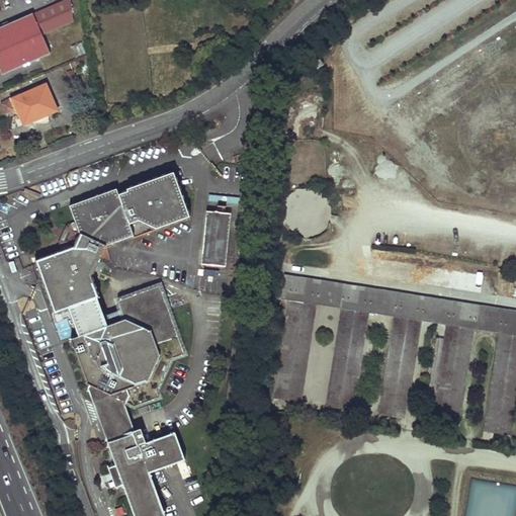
[(60,0),(32,12),(0,26),(0,68),(2,72),(50,52),(41,32),(74,19),(70,0),(60,0)]
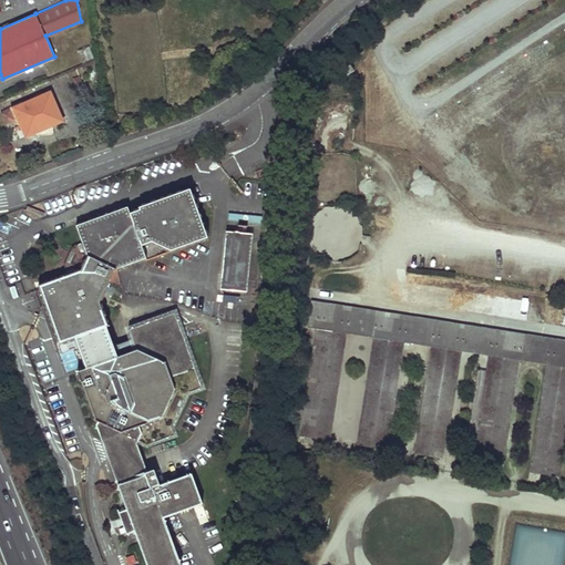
[(79,50),(83,62),(96,57),(91,44),(79,50)]
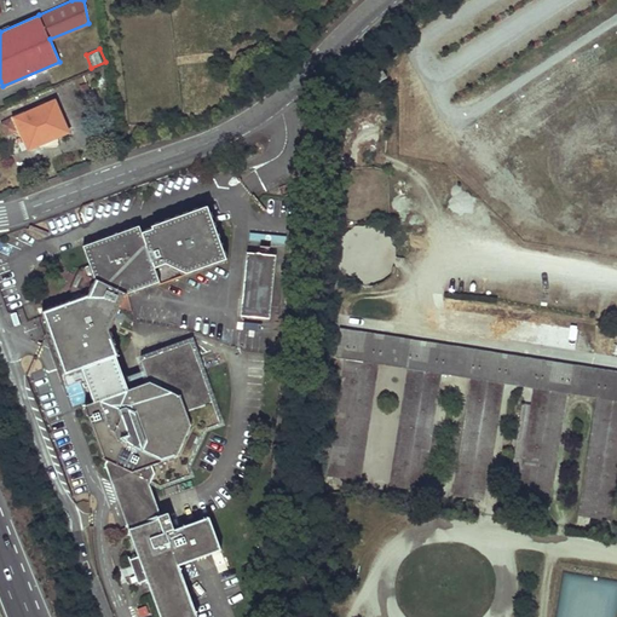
[(373,52),(364,58),(378,81),(387,75),(373,52)]
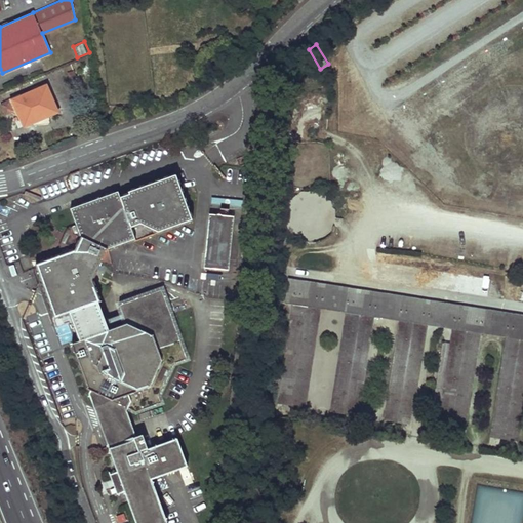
[(47,84),(13,98),(25,125),(56,111),(53,102),(54,102),(47,84)]
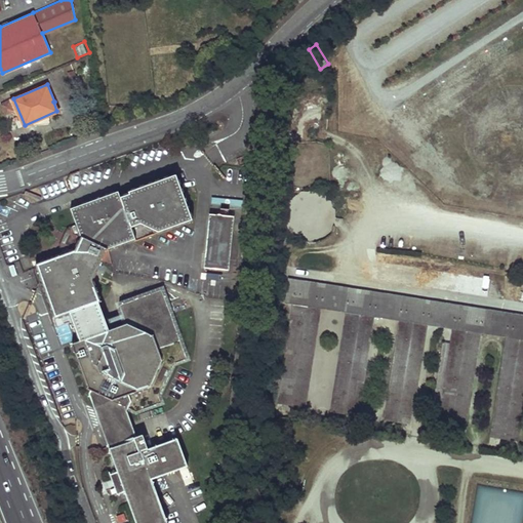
[(63,252),(35,263),(55,317),(70,311),(81,338),(72,342),(88,387),(125,404),(136,409),(162,400),(159,393),(172,363),(188,357),(171,312),(162,287),(119,303),(125,323),(109,329),(98,300),(101,299),(92,277),(106,247),(109,247),(135,237),(131,226),(139,223),(159,231),(192,218),(175,173),(128,190),(129,191),(120,195),(118,190),(71,207),(76,222),(67,226),(59,243),(63,252)]
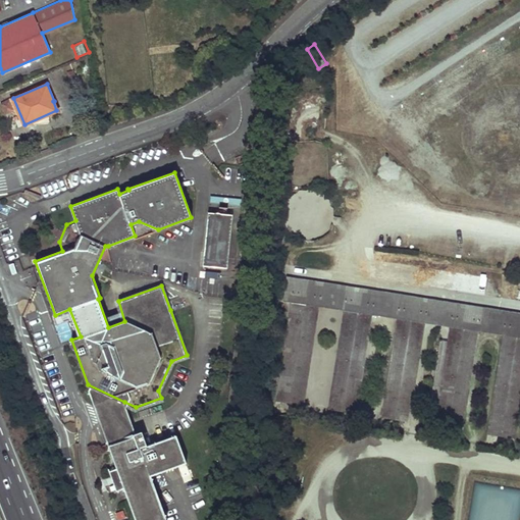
[(300,201),(314,199),(313,189),(299,191),(300,201)]
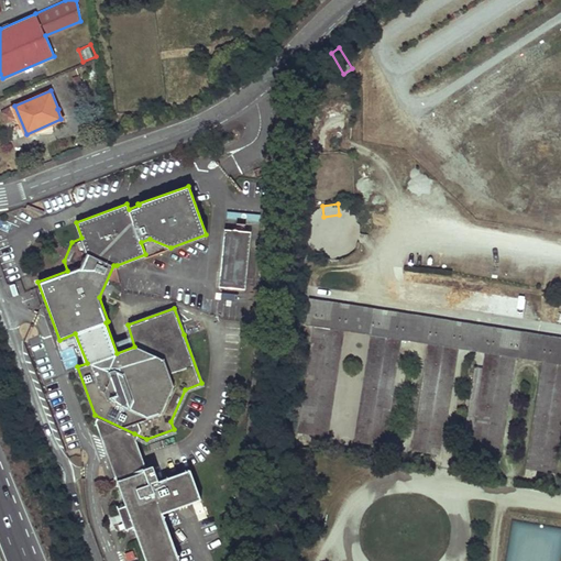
[(253,232),(227,229),(221,287),(248,289),(253,232)]
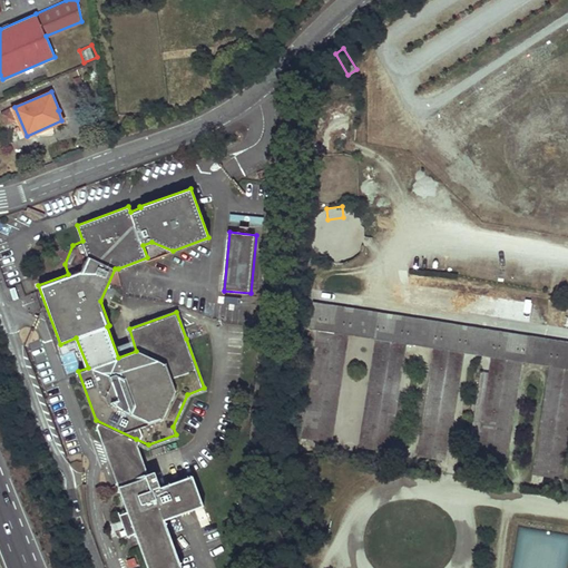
[(146,256),(156,257),(157,248),(147,247),(146,256)]
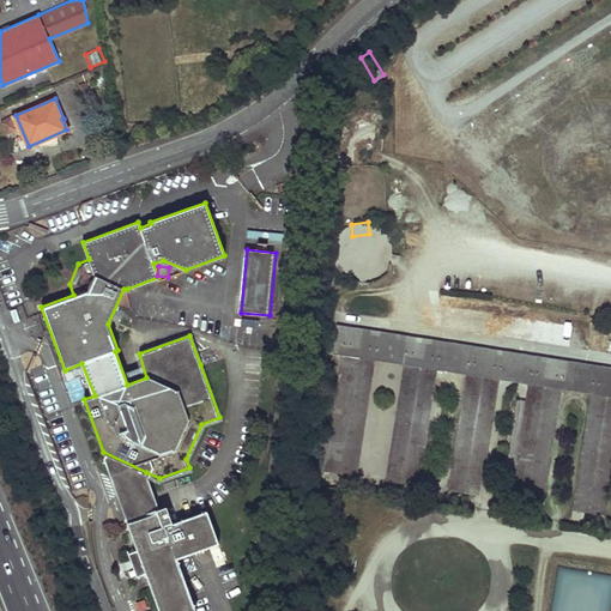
[(337,325),(333,346),(387,355),(391,333),(337,325)]
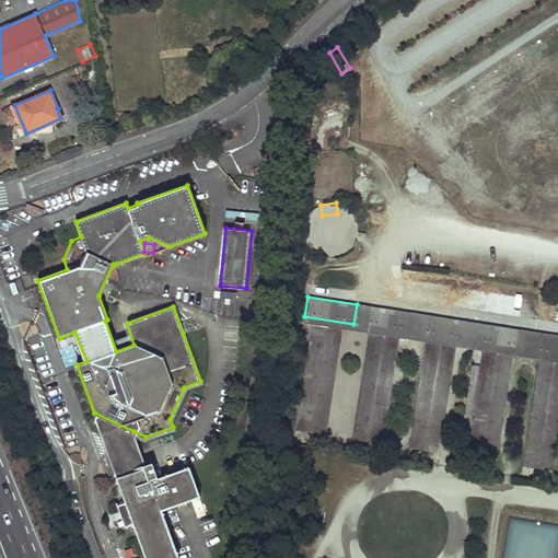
[(357,304),(353,324),(362,326),(365,306),(357,304)]
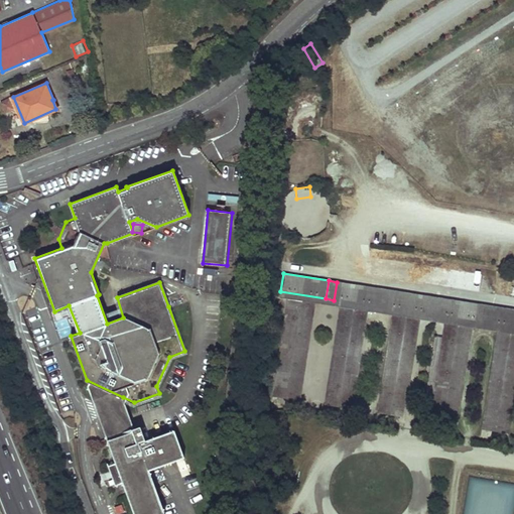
[(337,282),(334,300),(377,306),(380,289),(376,288),(337,282)]
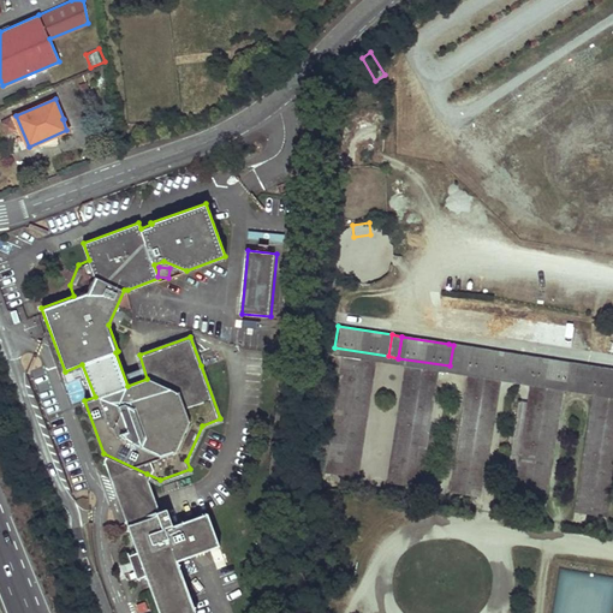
[(453,345),(450,365),(460,368),(463,346),(453,345)]
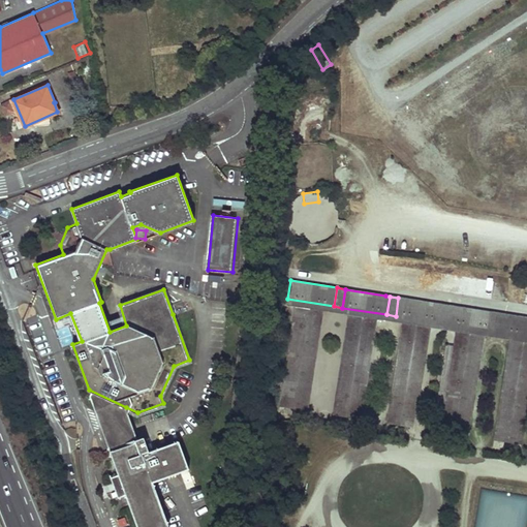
[(398,298),(396,316),(440,323),(442,305),(398,298)]
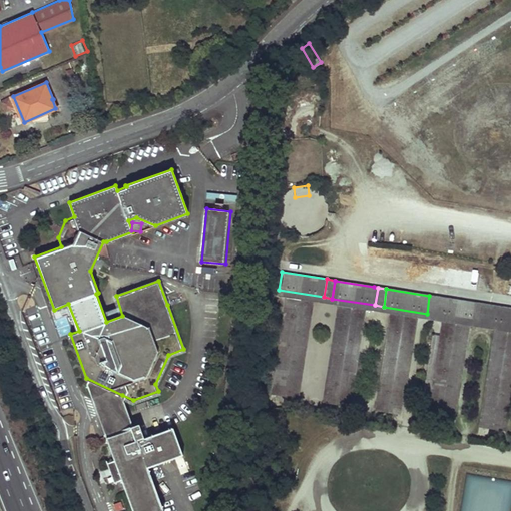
[(292,296),(276,393),(285,394),(295,396),(310,299),(292,296)]
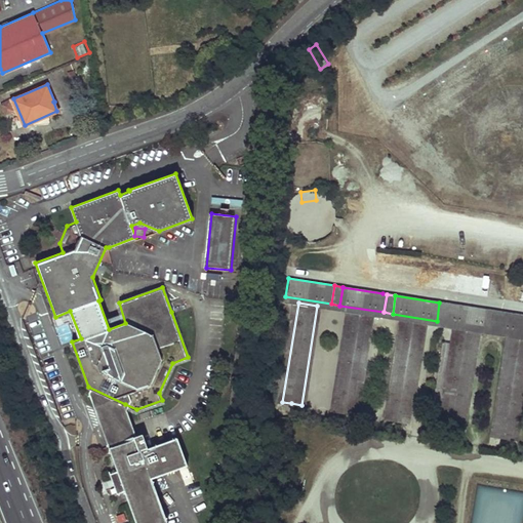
[(439,303),(437,321),(445,322),(448,304),(439,303)]
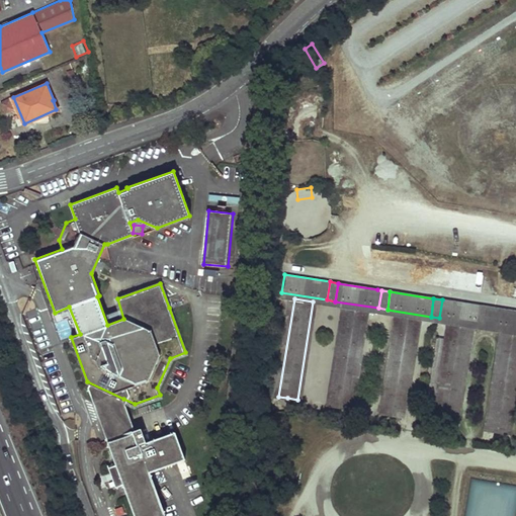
[(442,299),(439,318),(484,325),(487,307),(442,299)]
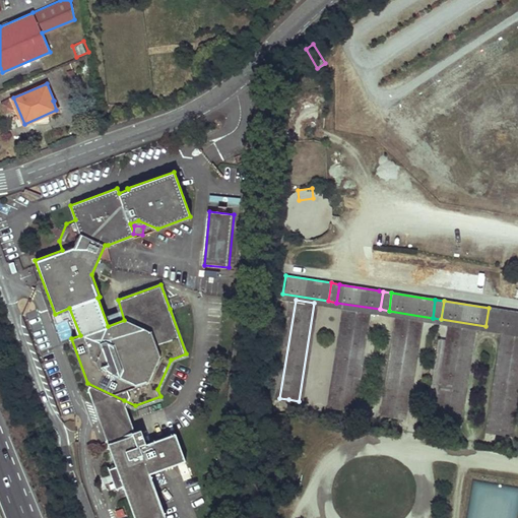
[(489,308),(486,326),(494,327),(496,310),(489,308)]
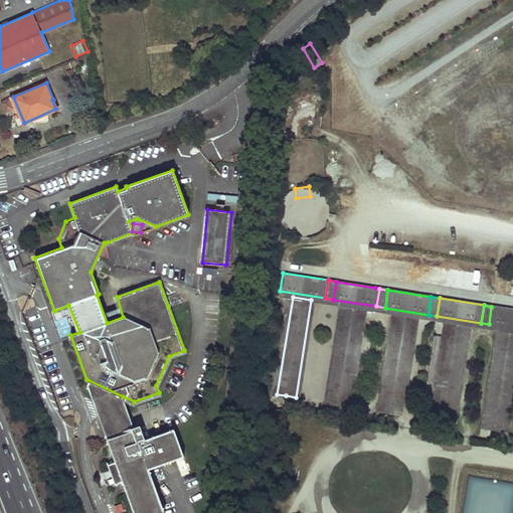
[(345,306),(331,402),(340,404),(348,405),(363,308),(345,306)]
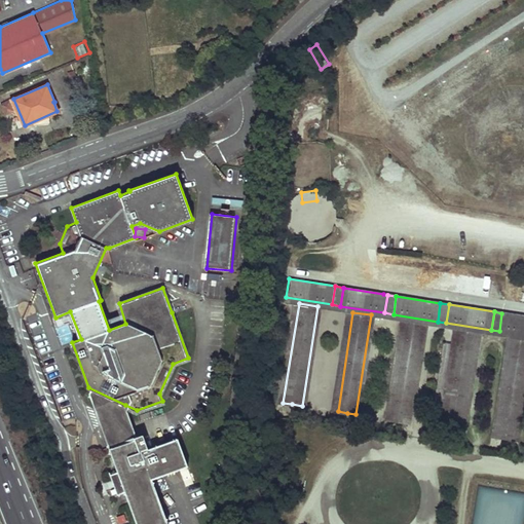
[(523,316),(501,313),(499,331),(523,335),(523,316)]
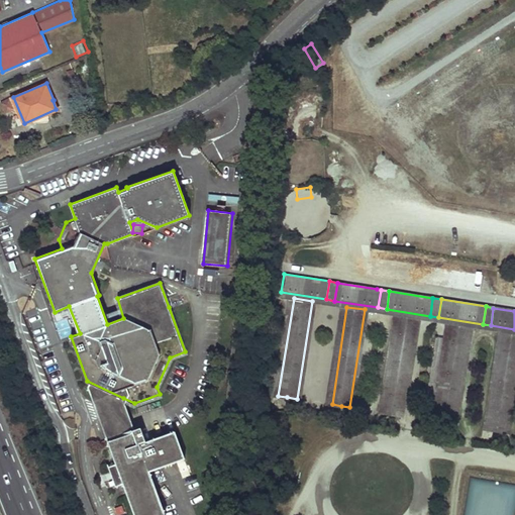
[(399,314),(384,412),(393,414),(401,415),(416,317),(399,314)]
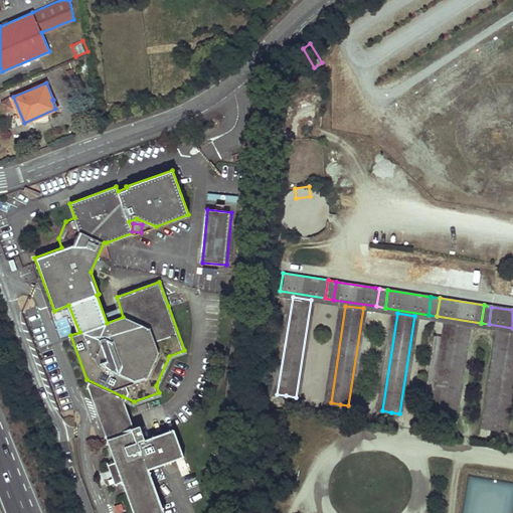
[(70,318),(58,321),(62,335),(74,332),(70,318)]
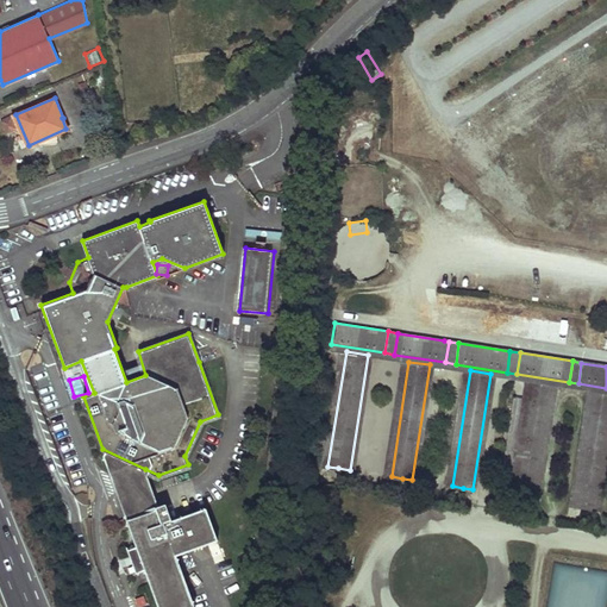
[(531,381),(513,495),(525,498),(534,499),(552,385),(531,381)]
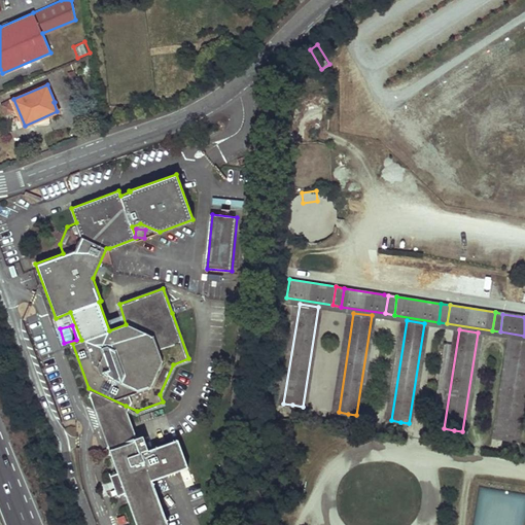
[(524,339),(514,337),(498,436),(506,439),(516,440),(524,384),(524,339)]
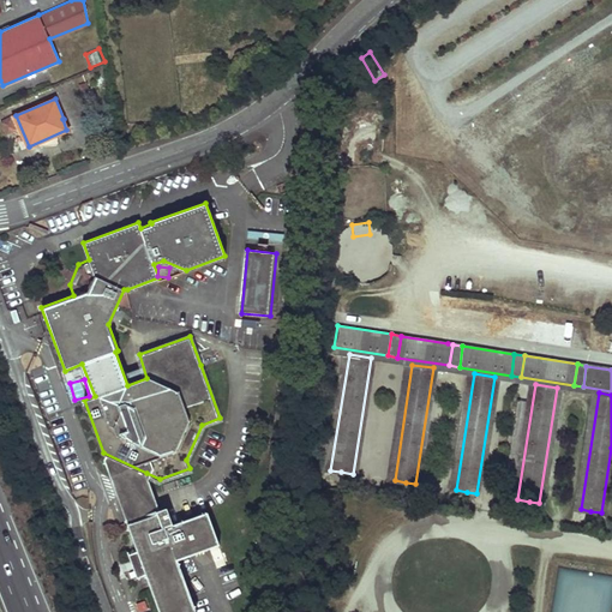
[(155,496),(147,473),(103,453),(119,498),(129,523),(157,514),(157,510),(161,509),(155,496)]
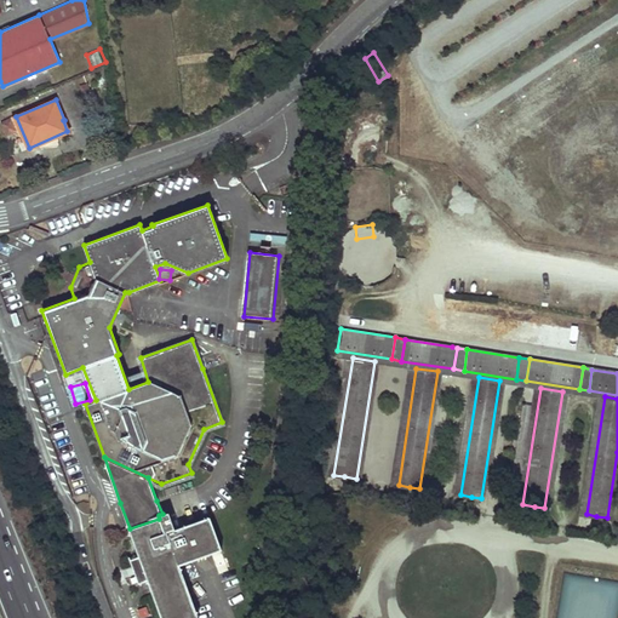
[(356,479),(344,476),(341,492),(353,495),(356,479)]
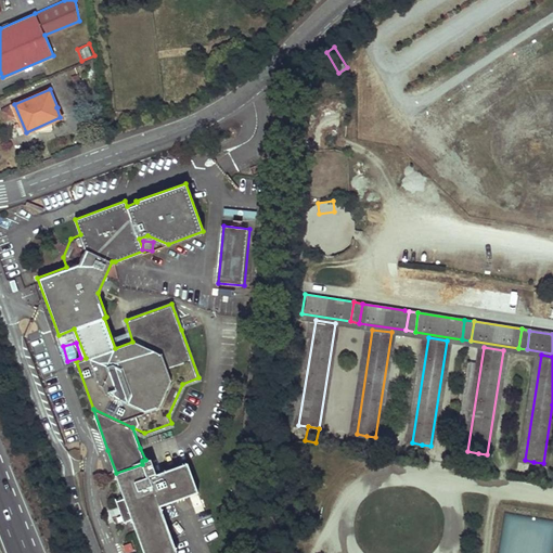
[(142,461),(142,464),(116,473),(125,494),(116,499),(124,521),(132,517),(145,552),(177,552),(179,552),(162,504),(196,491),(188,461),(157,473),(152,458),(145,460),(142,461)]
